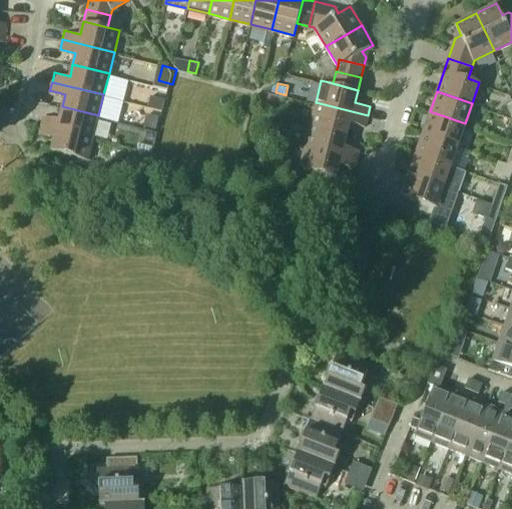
[(162,108),(165,97),(151,94),(148,104),(162,108)]
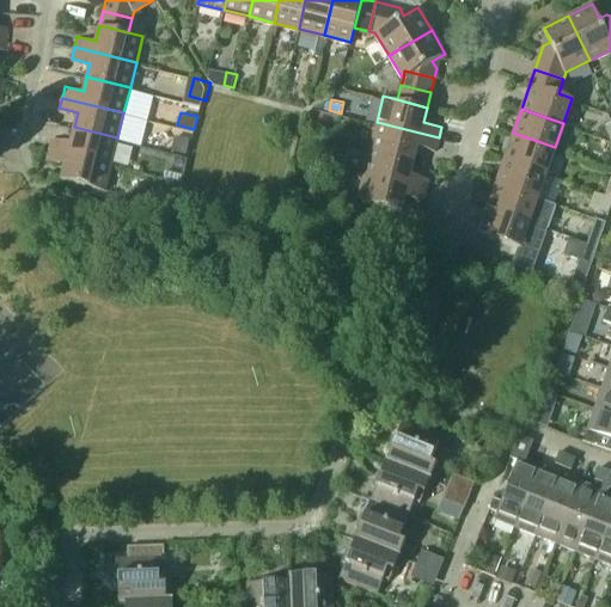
[(435,148),(439,138),(377,122),(371,147),(414,158),(417,143),(435,148)]
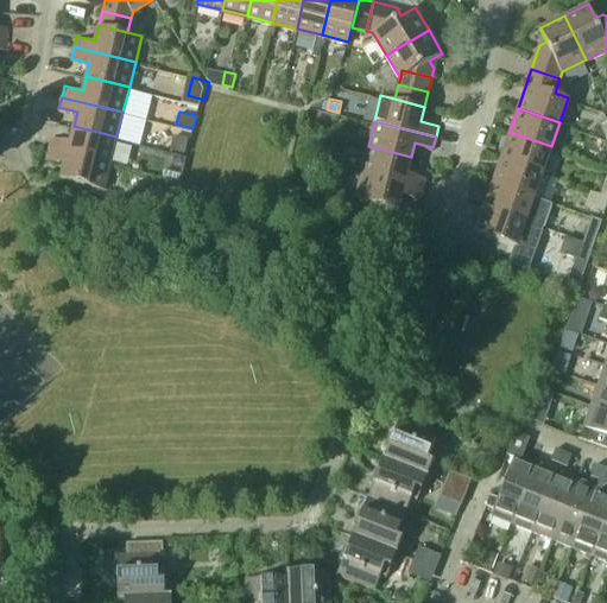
[(52,135),(49,146),(111,162),(117,137),(74,126),(70,140),(52,135)]
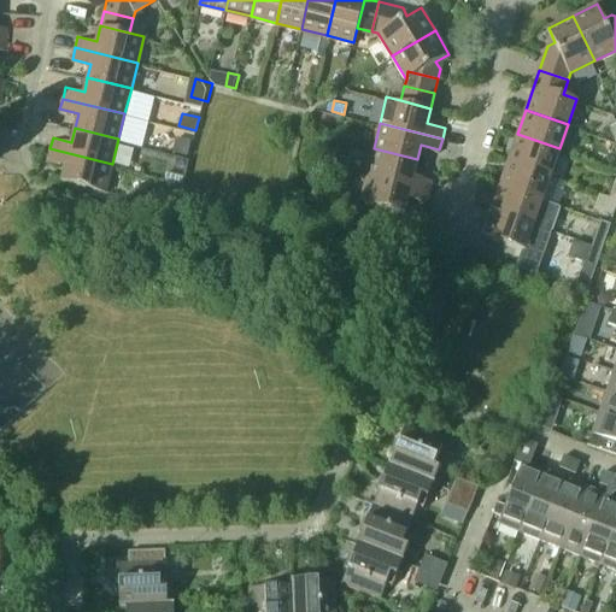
[(509,158),(551,174),(559,148),(517,134),(509,158)]
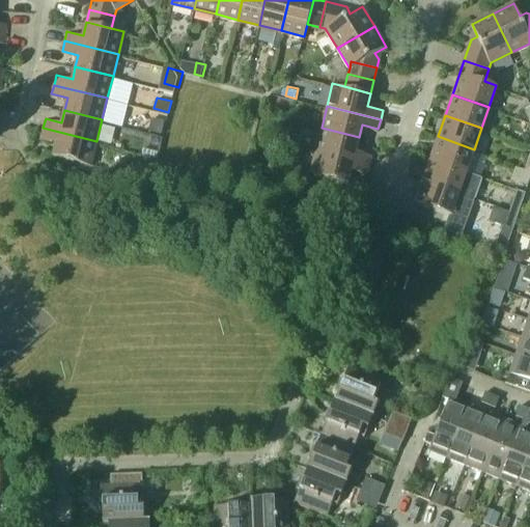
[(152,116),(149,129),(162,132),(165,119),(152,116)]
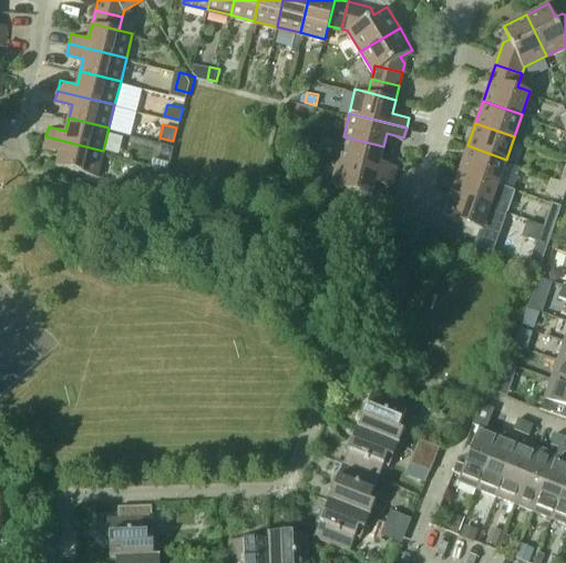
[(96,175),(103,151),(45,136),(43,146),(61,151),(57,165),(96,175)]
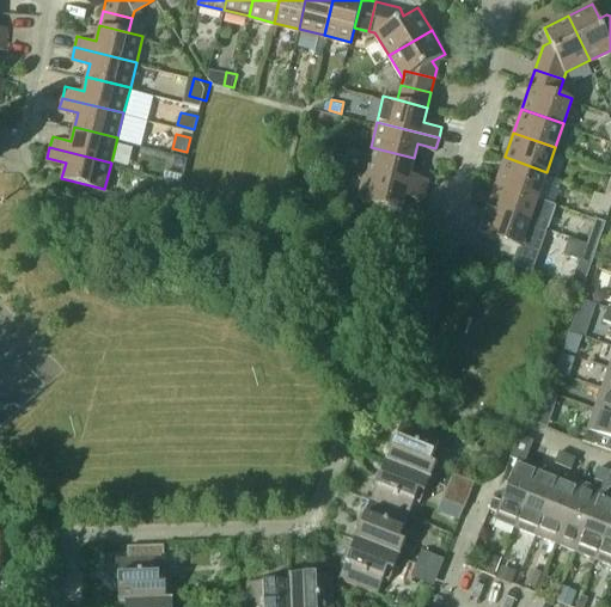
[(371,147),(364,172),(426,188),(429,177),(410,172),(414,158),(371,147)]
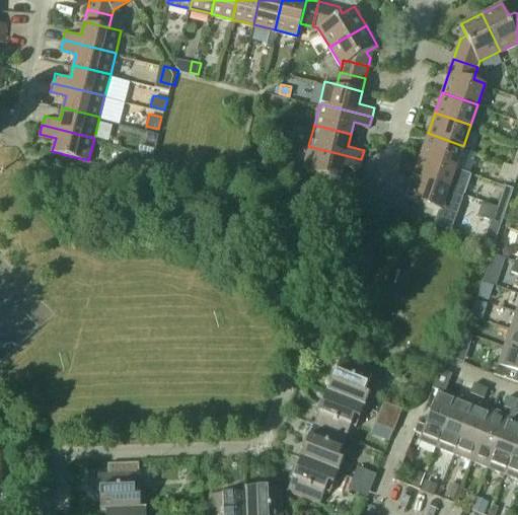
[(421,154),(456,166),(463,146),(428,133),(421,154)]
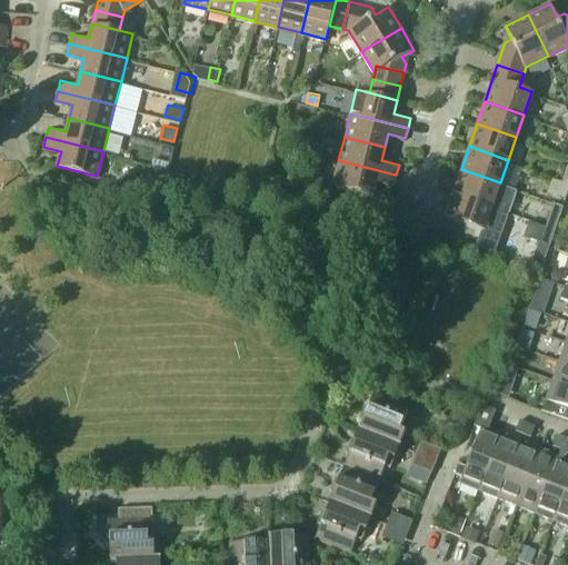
[(168,167),(169,161),(155,157),(153,162),(168,167)]
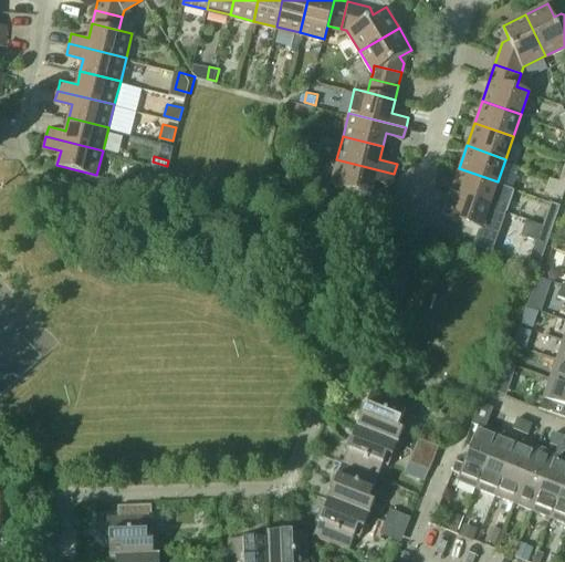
[(391,184),(394,174),(336,159),(331,181),(324,180),(321,196),(367,208),(374,179),(391,184)]
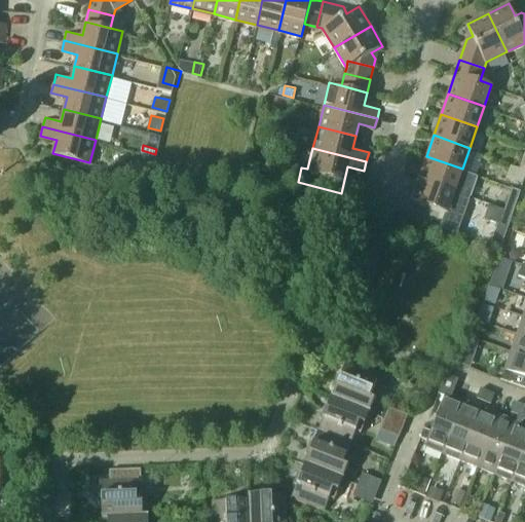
[(143,152),(137,180),(149,183),(156,155),(143,152)]
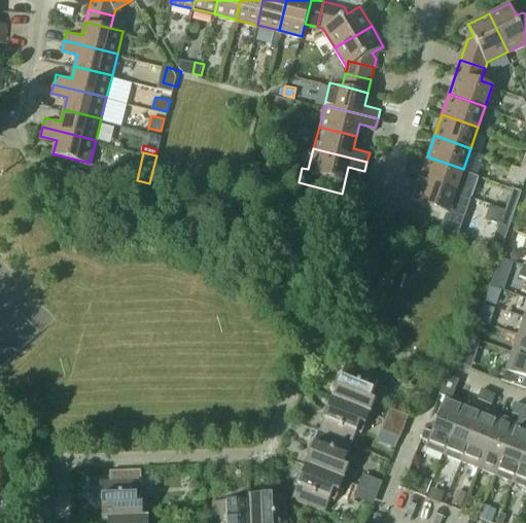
[(463,169),(427,157),(419,177),(456,189),(463,169)]
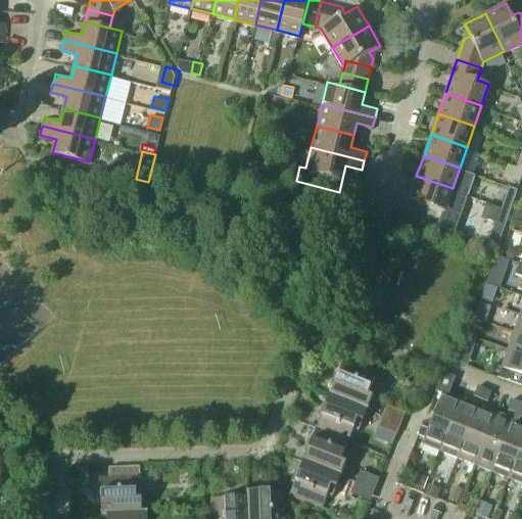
[(521,166),(516,164),(512,179),(520,182),(521,176),(521,166)]
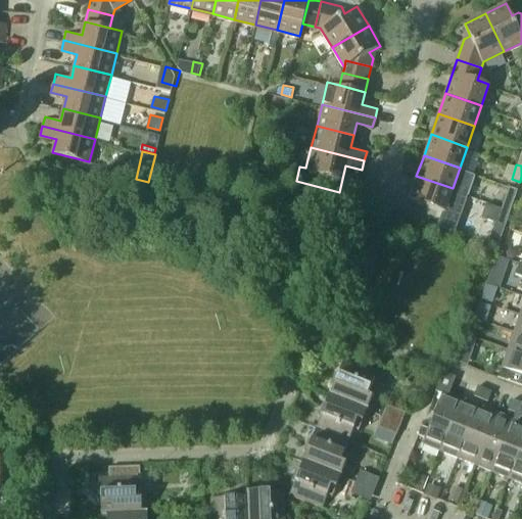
[(453,188),(416,176),(409,197),(444,210),(453,188)]
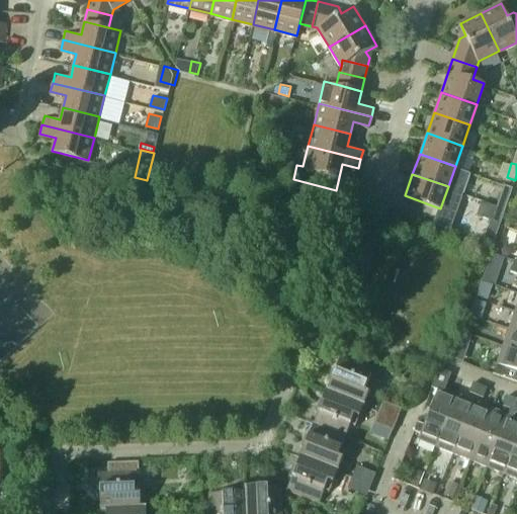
[(505,206),(510,192),(502,189),(497,203),(505,206)]
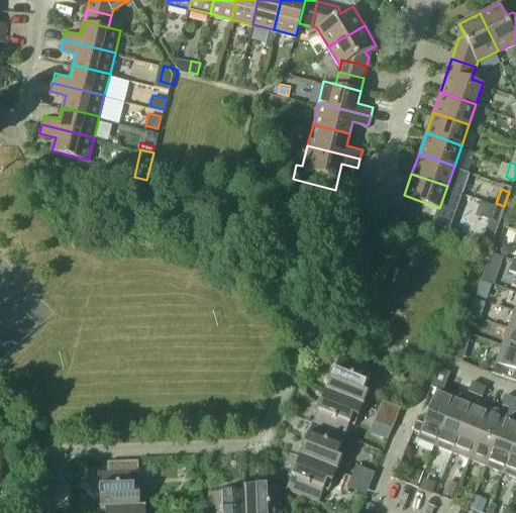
[(485,199),(480,213),(492,218),(496,203),(485,199)]
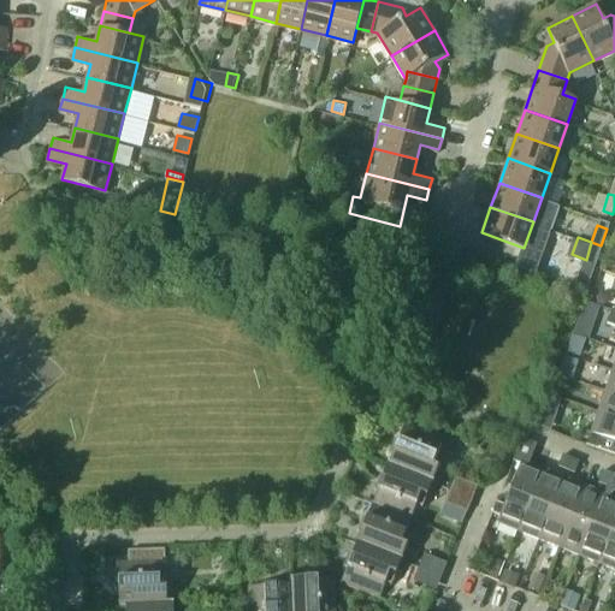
[(601,245),(591,242),(586,260),(595,262),(601,245)]
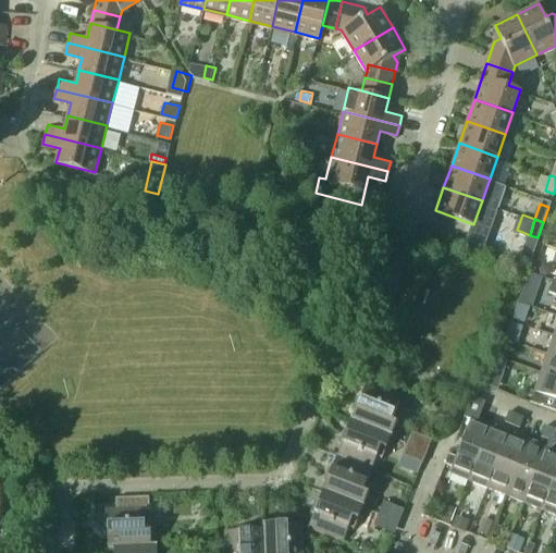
[(529,234),(520,257),(530,260),(538,237),(530,235),(529,234)]
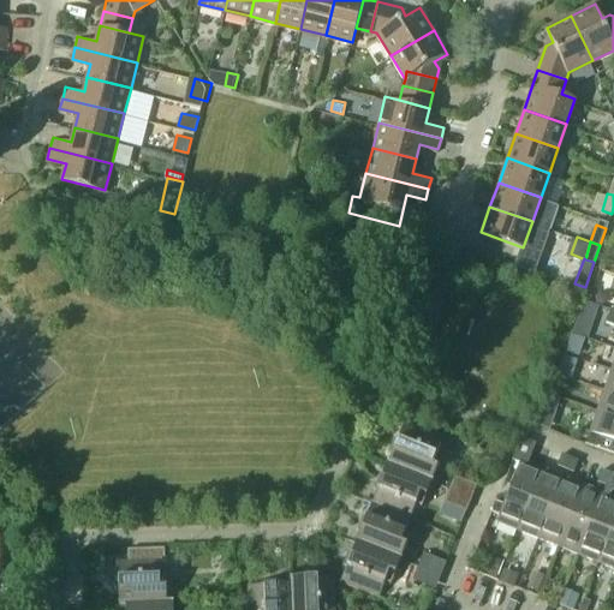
[(595,286),(590,298),(600,301),(604,289),(595,286)]
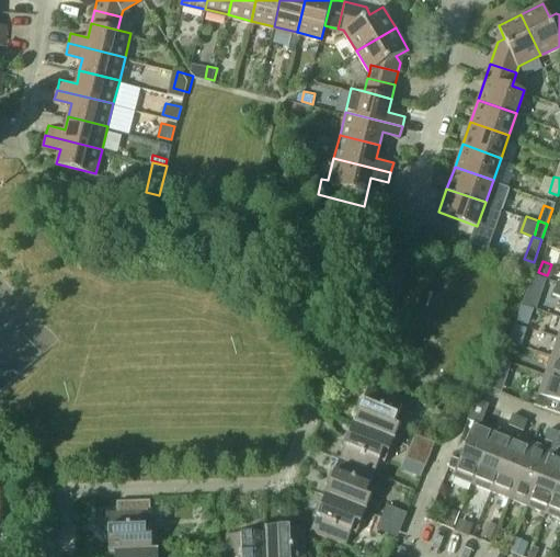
[(541,292),(547,276),(532,272),(527,286),(541,292)]
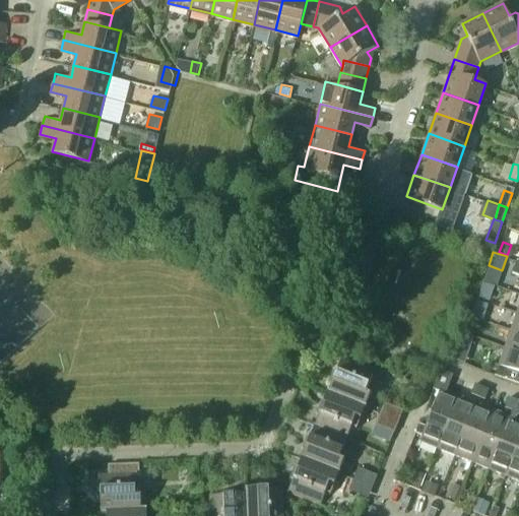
[(518,330),(511,327),(505,344),(518,349),(518,330)]
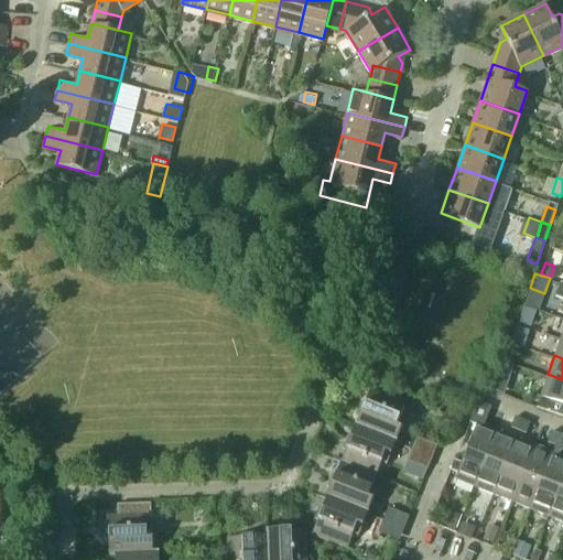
[(501,358),(497,372),(510,376),(516,363),(501,358)]
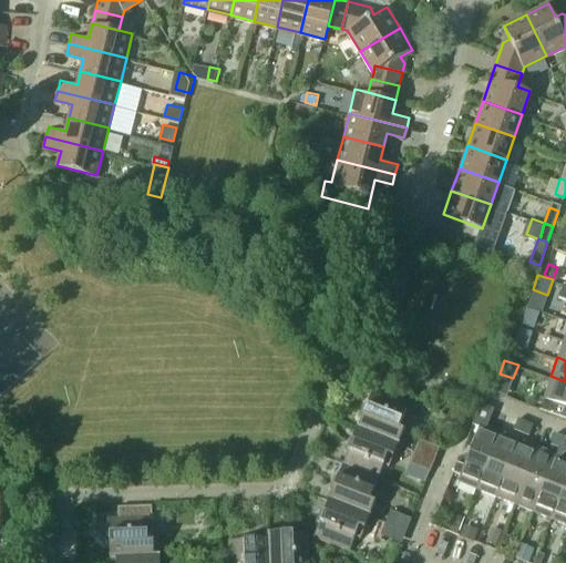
[(565,381),(551,376),(544,396),(543,396),(541,405),(565,415),(565,381)]
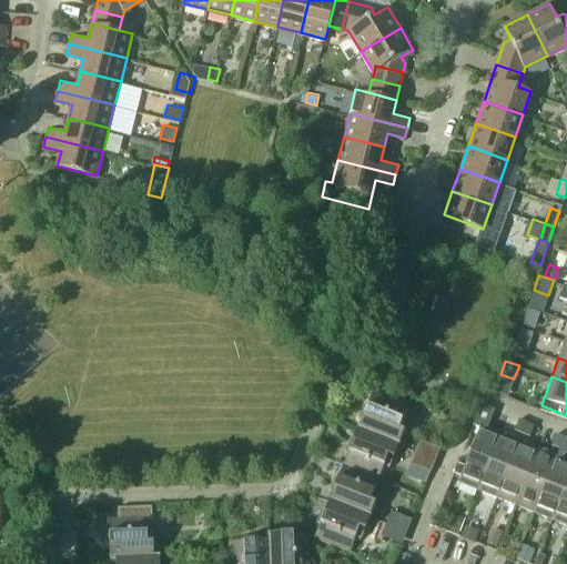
[(365,410),(358,426),(398,443),(408,420),(403,418),(408,404),(373,390),(367,404),(365,403),(363,409),(365,410)]
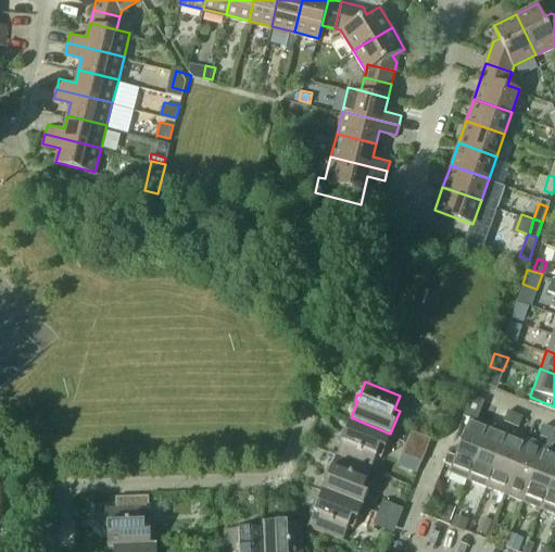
[(472,393),(464,413),(470,416),(471,413),(478,415),(484,399),(472,393)]
